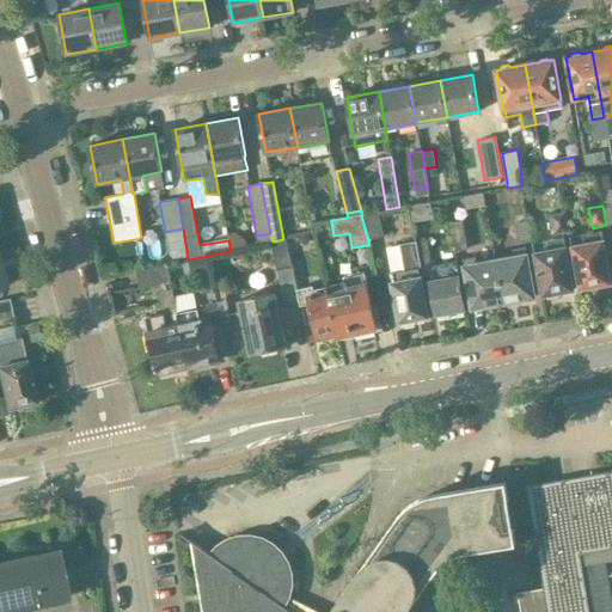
[(569,233),(565,212),(551,215),(555,236),(569,233)]
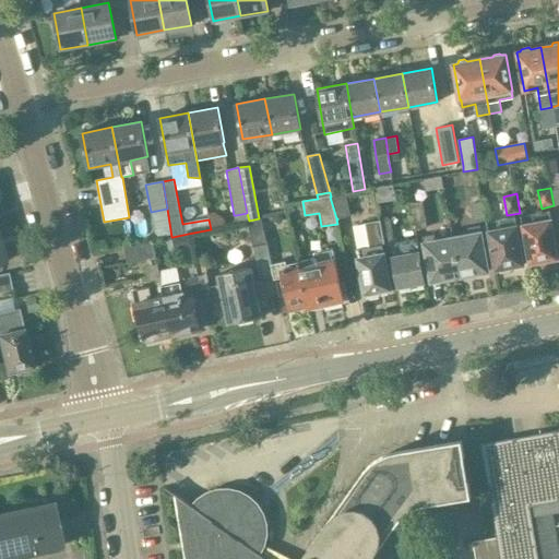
[(331,198),(331,197),(330,197),(336,218),(337,218),(337,219),(351,216),(345,194),(331,198)]
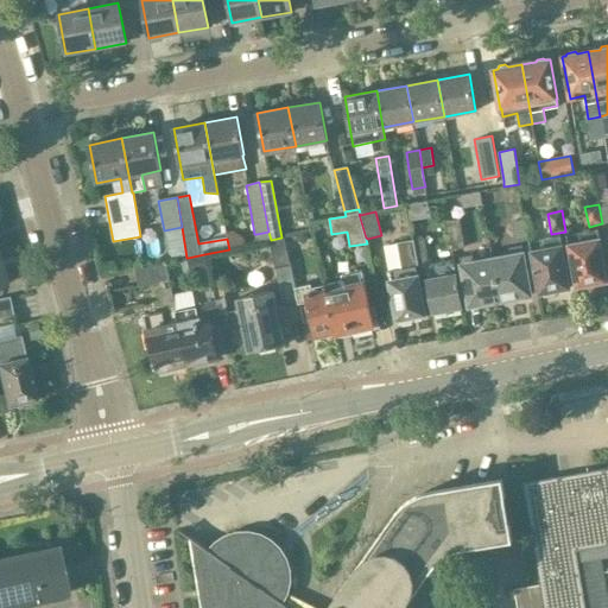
[(460,220),(448,221),(453,251),(464,248),(460,220)]
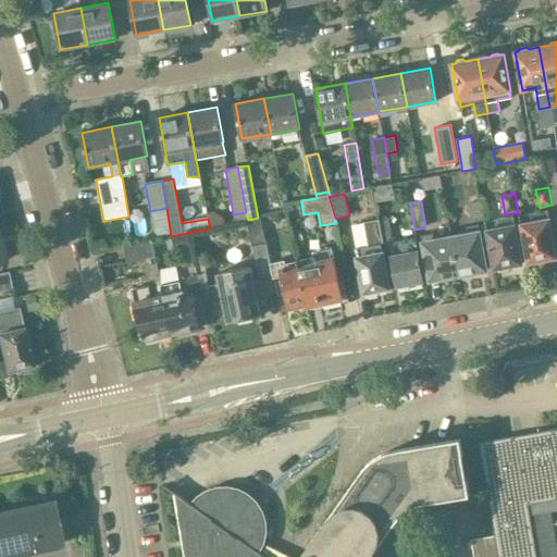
[(483,217),(480,201),(468,203),(471,219),(483,217)]
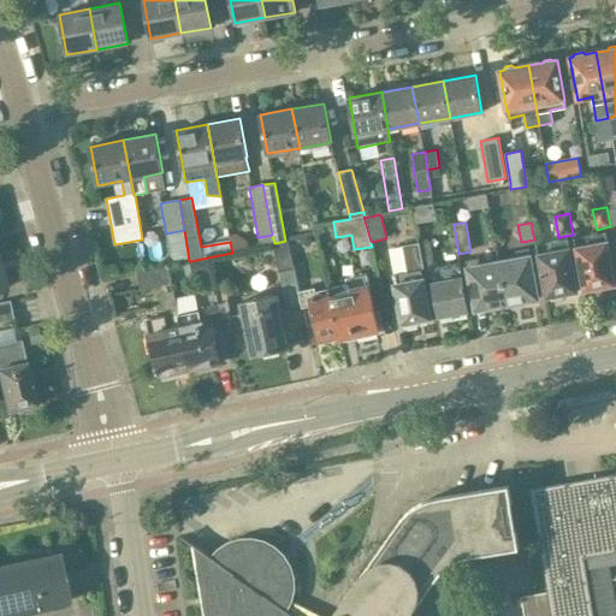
[(606,232),(574,238),(576,248),(584,290),(586,290),(591,292),(599,291),(602,286),(615,284),(608,242),(606,232)]
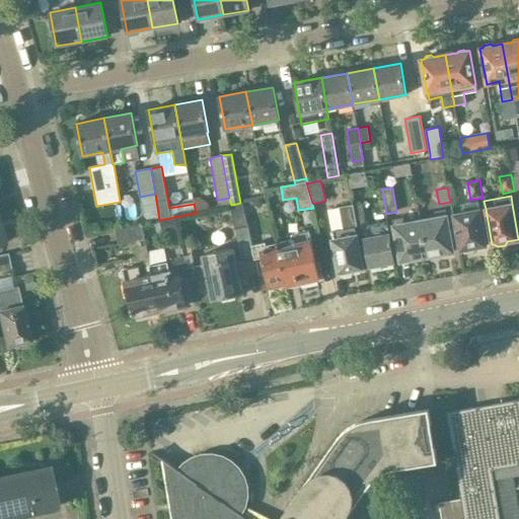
[(478,202),(452,206),(453,214),(460,249),(461,249),(465,252),(473,251),(476,246),(487,244),(480,210),(478,202)]
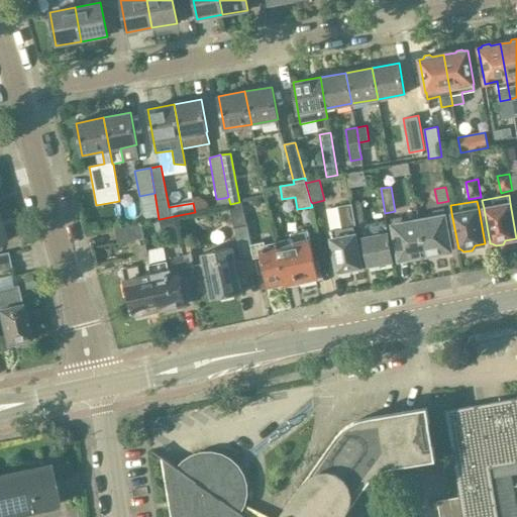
[(351,204),(355,226),(359,225),(362,237),(367,267),(394,262),(389,232),(387,220),(385,220),(365,224),(360,203),(351,204)]
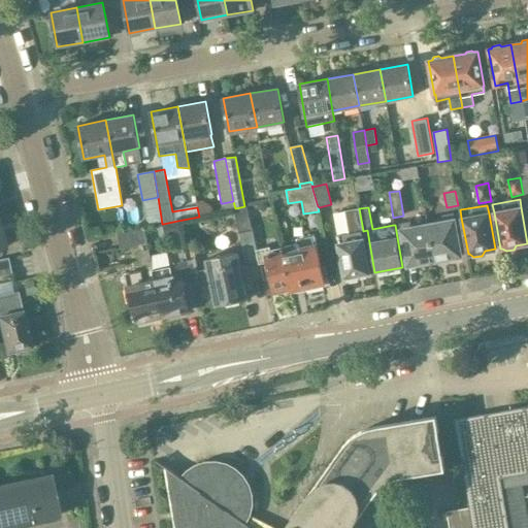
[(349,233),(336,235),(337,243),(344,277),(345,277),(348,279),(358,277),(359,274),(369,272),(363,238),(362,231),(363,231),(359,208),(349,210),(344,210),(349,233)]
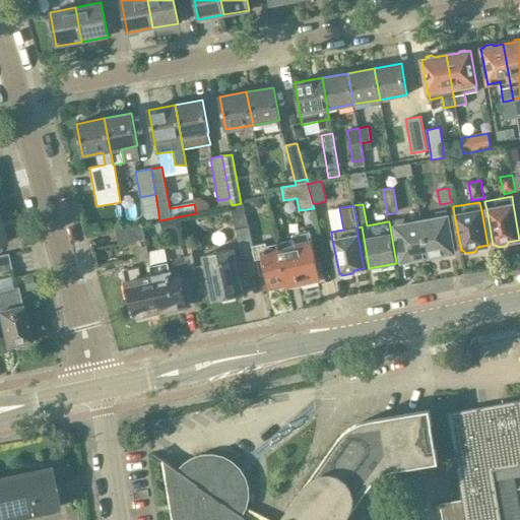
[(437,218),(421,220),(428,257),(430,256),(434,259),(441,258),(444,254),(454,252),(448,216),(447,210),(436,212),(437,218)]
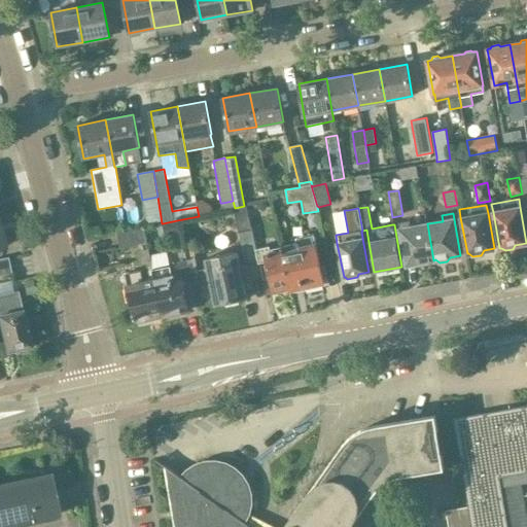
[(177,220),(163,223),(162,223),(164,236),(179,234),(177,220)]
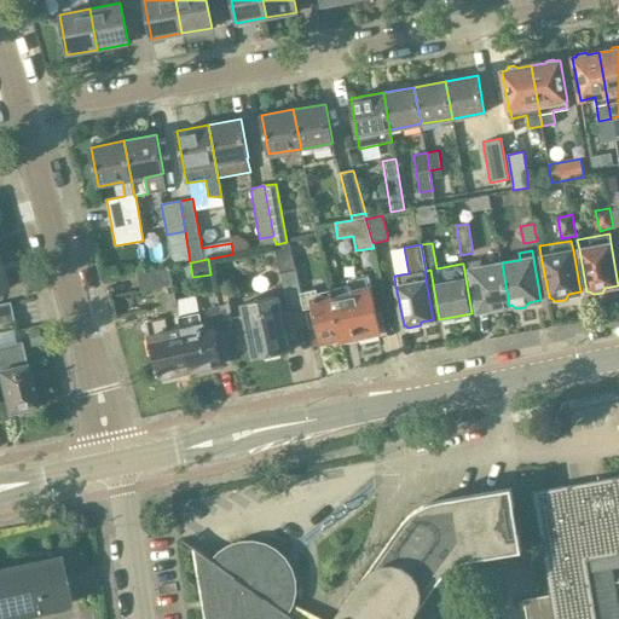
[(504,311),(508,306),(509,306),(502,262),(482,266),(481,260),(469,262),(472,276),(478,311),(492,308),(496,312),(504,311)]
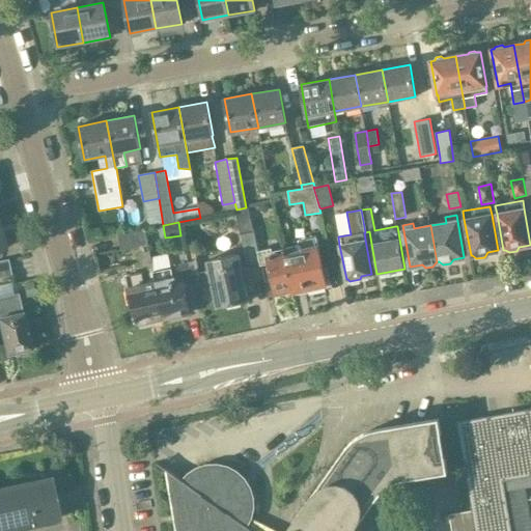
[(144,229),(134,231),(117,235),(121,250),(148,244),(144,229)]
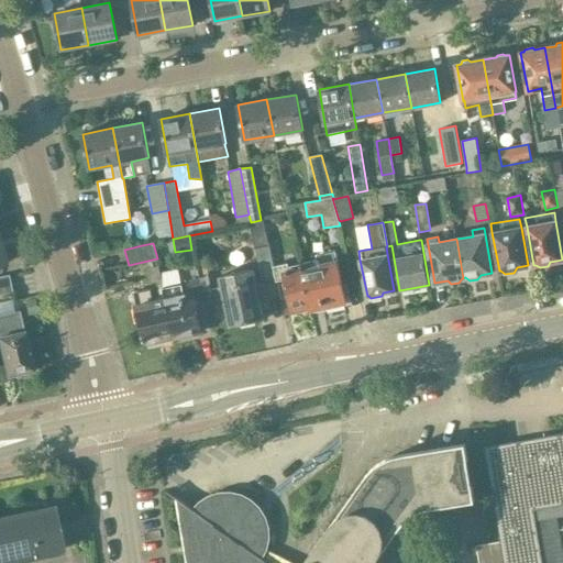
[(275,277),(273,265),(268,245),(255,247),(261,279),(275,277)]
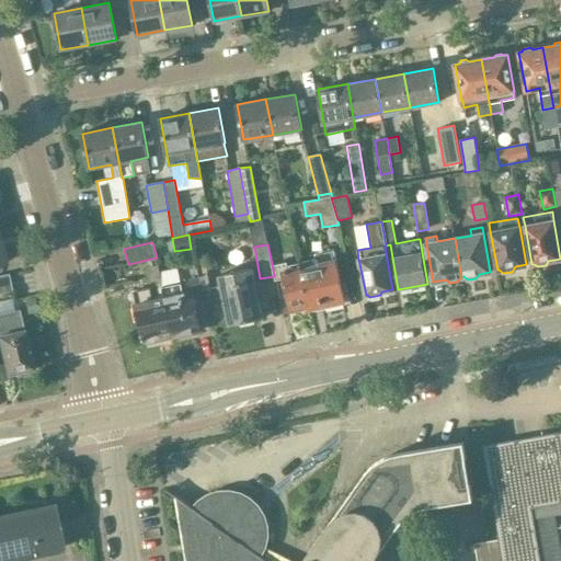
[(316,259),(300,262),(300,263),(310,307),(323,304),(324,308),(343,304),(342,299),(345,298),(335,254),(334,249),(315,253),(316,259)]
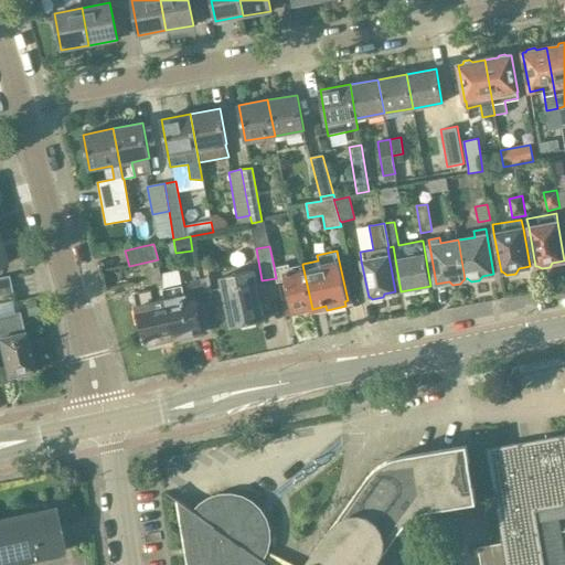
[(289,263),(274,266),(276,278),(277,281),(286,280),(294,312),(312,309),(302,265),(290,268),(289,263)]
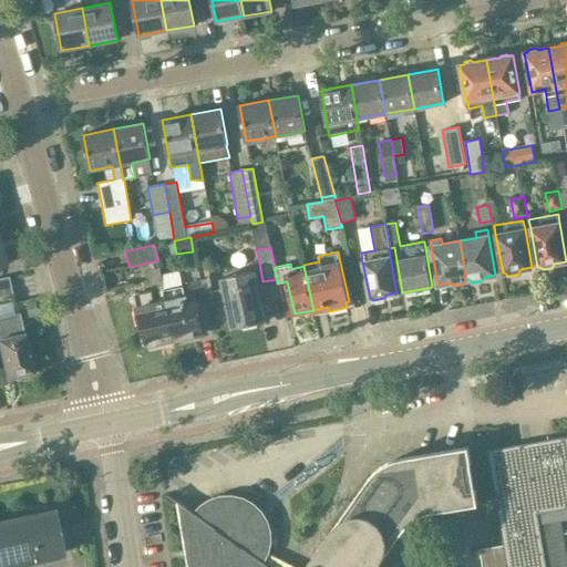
[(157,285),(163,284),(160,268),(148,270),(152,286),(157,285)]
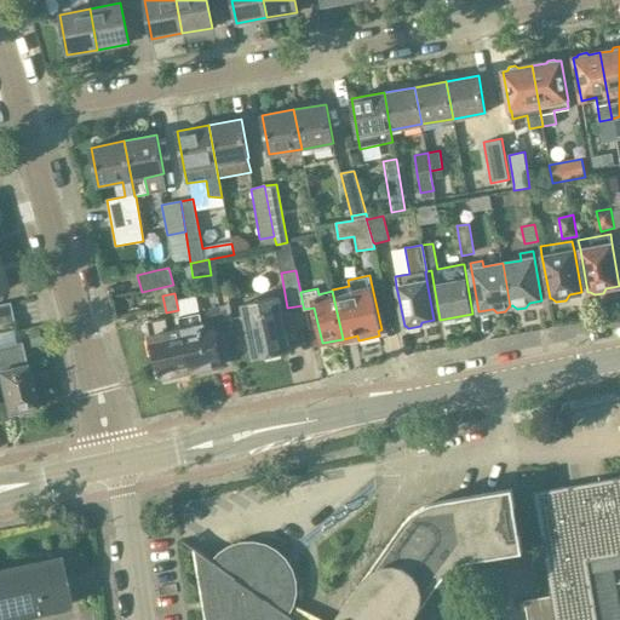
[(252,360),(290,351),(285,329),(293,328),(290,313),(281,314),(277,297),(240,305),(252,360)]
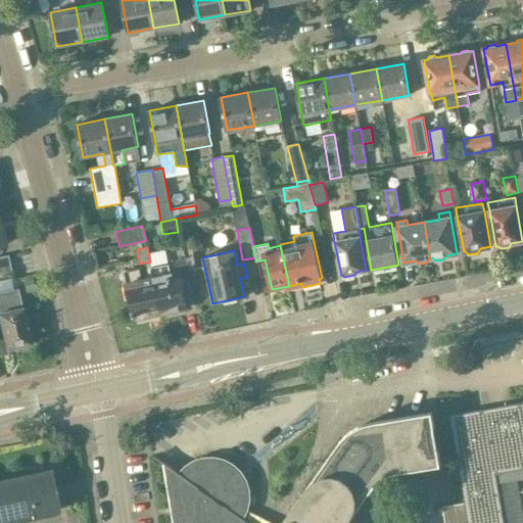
[(0,273),(10,272),(7,255),(0,256),(0,273)]
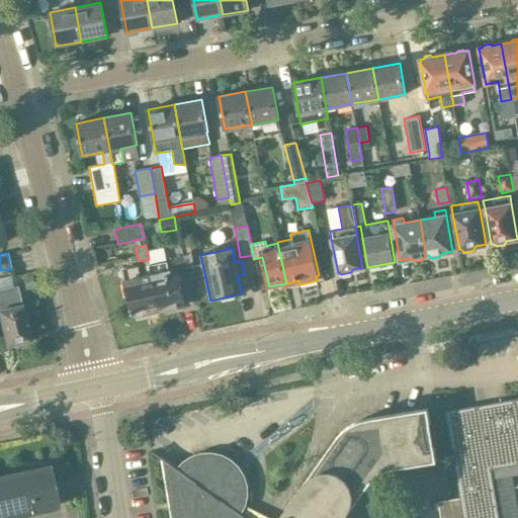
[(187,269),(194,268),(191,254),(184,256),(187,269)]
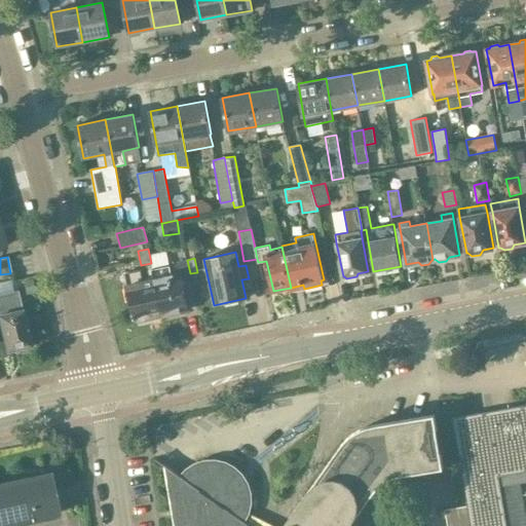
[(154,277),(155,277),(163,317),(181,313),(180,311),(189,309),(182,275),(190,273),(187,260),(170,263),(170,265),(152,269),(154,277)]
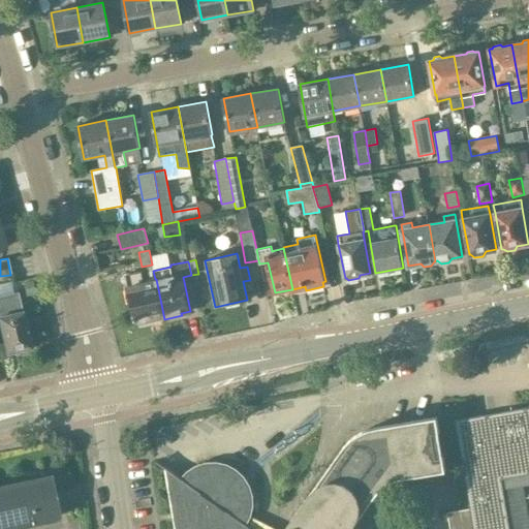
[(164,319),(156,279),(155,279),(149,280),(144,281),(142,272),(127,275),(129,286),(127,287),(131,307),(133,307),(136,322),(139,322),(141,327),(153,323),(153,321),(164,319)]
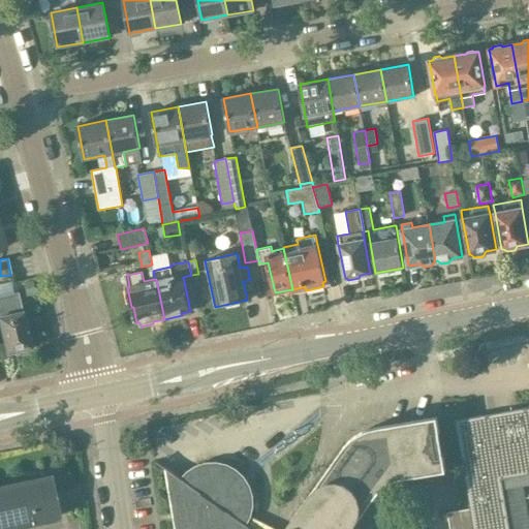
[(17,291),(0,296),(0,328),(6,353),(18,350),(21,352),(27,351),(29,347),(30,347),(19,299),(17,291)]
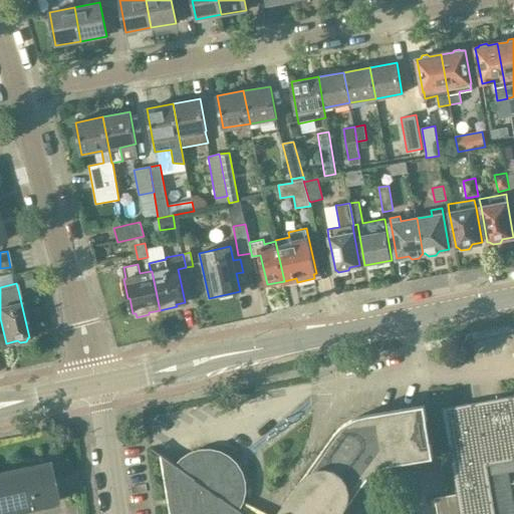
[(494,513),(486,465),(513,460),(513,395),(500,398),(465,404),(442,408),(456,494),(459,513),(494,513)]
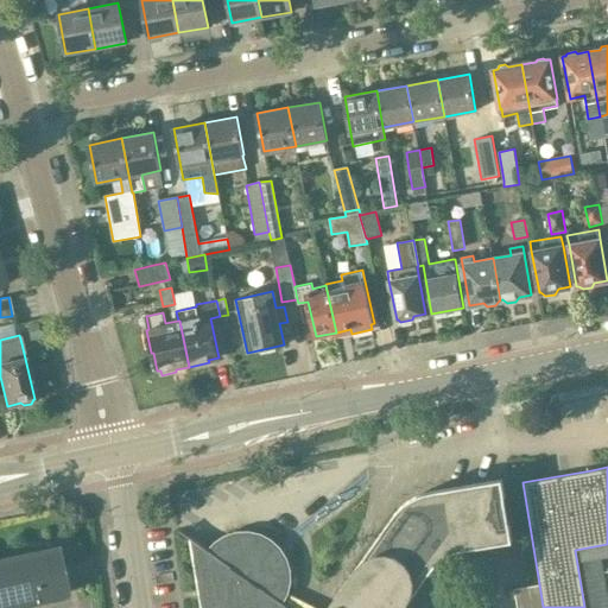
[(210,546),(209,548),(208,549),(192,538),(189,543),(201,607),(403,607),(434,564),(436,562),(437,561),(441,557),(444,553),(447,552),(450,551),(453,550),(456,549),(512,539),(501,477),(423,491),(419,491),(415,493),(410,494),(407,496),(405,498),(401,501),(398,505),(325,607),(291,607),(280,601),(283,596),(285,593),(286,589),(287,586),(287,583),(289,581),(289,578),(289,576),(289,571),(289,568),(287,564),(286,561),(285,557),(283,552),(279,548),(277,545),(276,543),(273,540),(271,538),(267,537),(263,534),(259,532),(254,531),(248,531),(245,530),(241,530),(239,531),(233,532),(228,533),(226,534),(221,537),(217,539),(214,542),(210,546)]
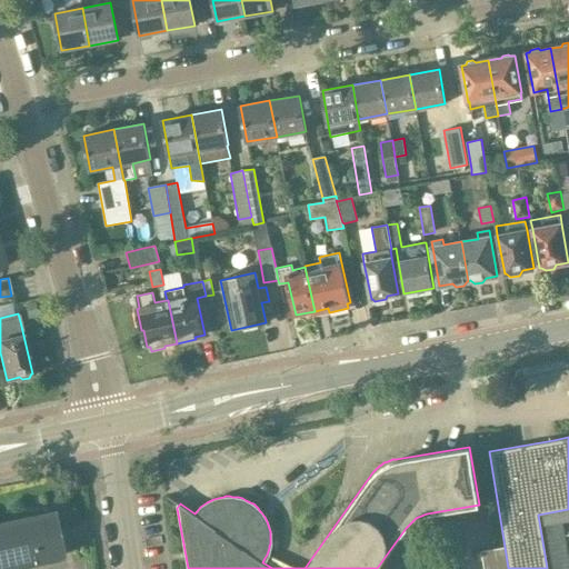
[(0,568),(62,556),(53,512),(0,523),(0,568)]
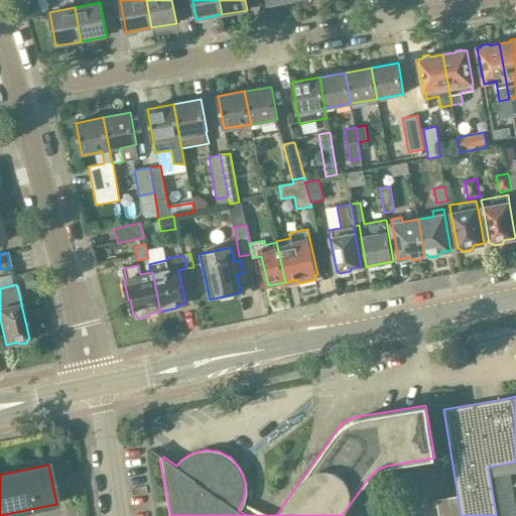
[(461,515),(458,496),(435,500),(437,515),(461,515)]
